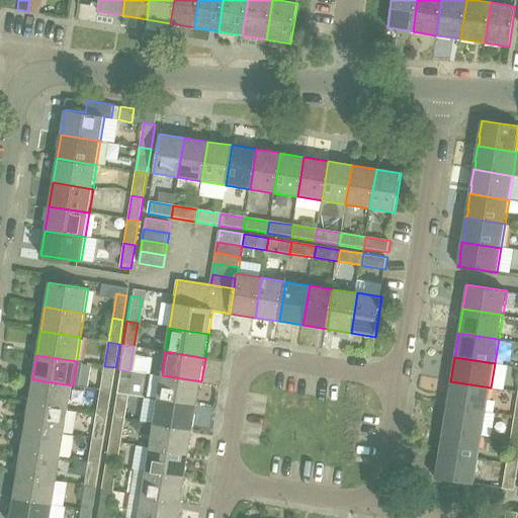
[(104,366),(100,390),(111,392),(115,367),(104,366)]
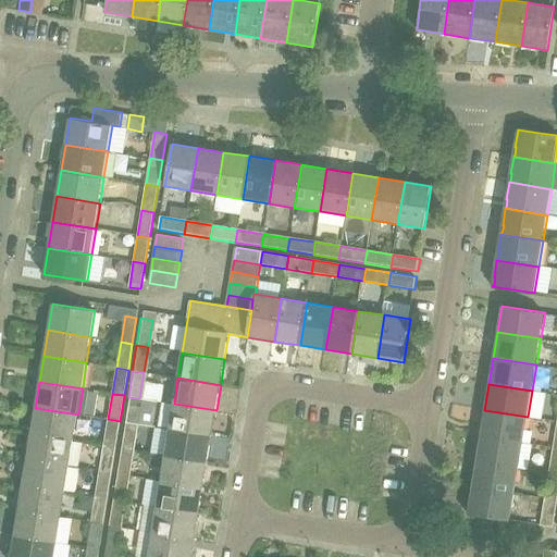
[(135,424),(139,398),(128,397),(124,422),(135,424)]
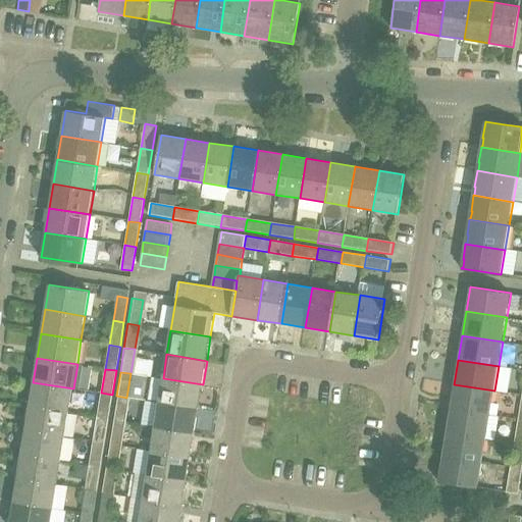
[(199,409),(203,384),(163,378),(159,403),(199,409)]
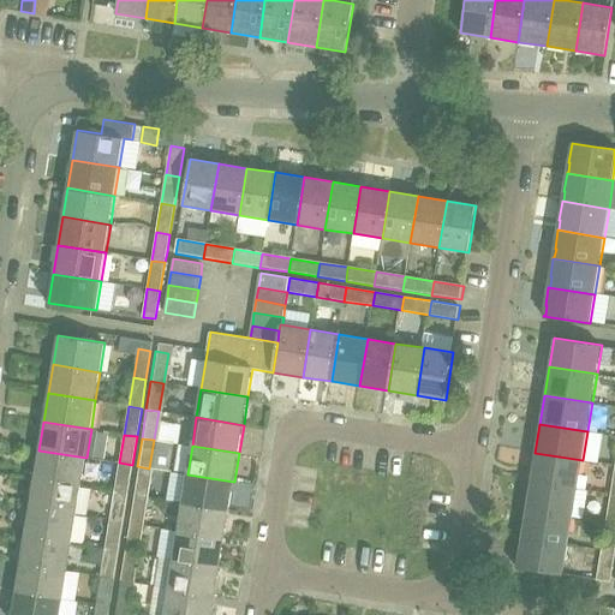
[(82,487),(87,458),(39,451),(34,478),(82,487)]
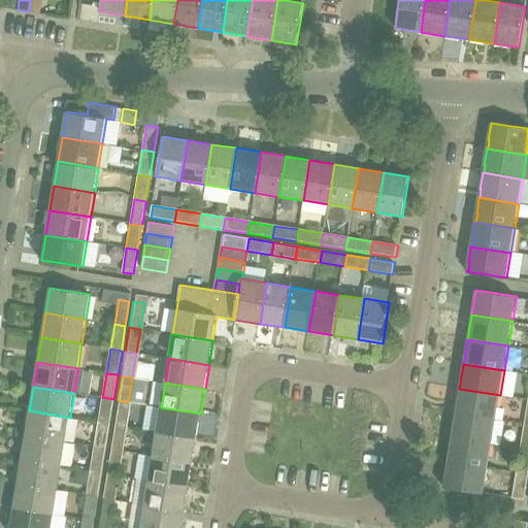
[(498,407),(500,395),(459,389),(455,414),(496,420),(503,421),(505,408),(498,407)]
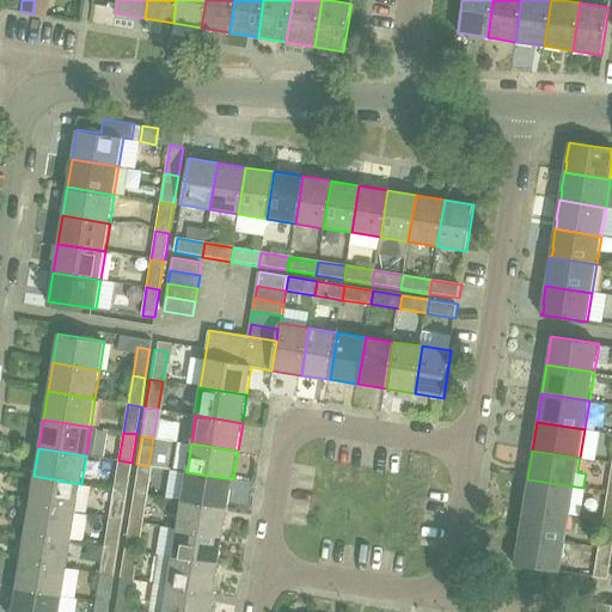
[(127,491),(132,463),(118,460),(114,489),(127,491)]
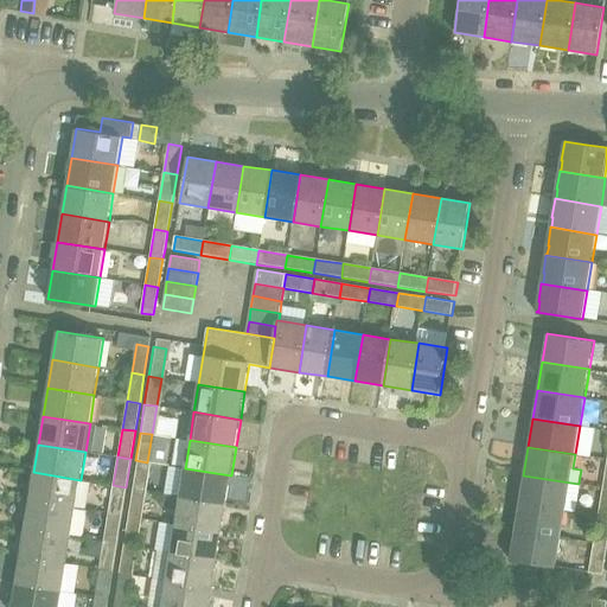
[(131,489),(144,491),(147,462),(135,460),(131,489)]
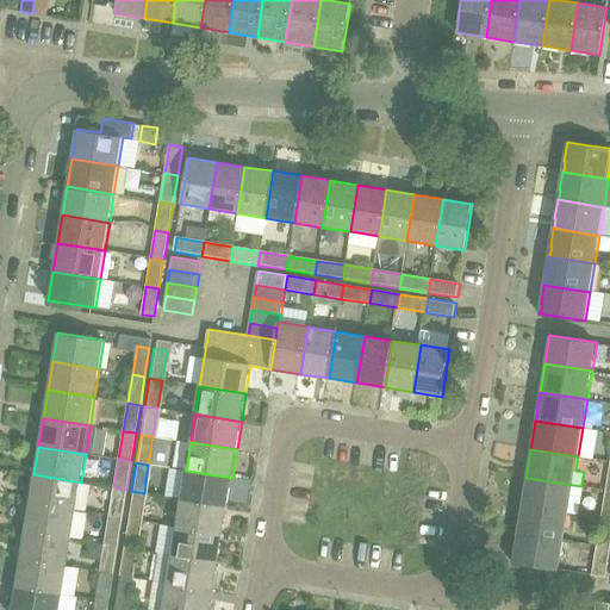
[(228,506),(232,478),(186,471),(181,499),(228,506)]
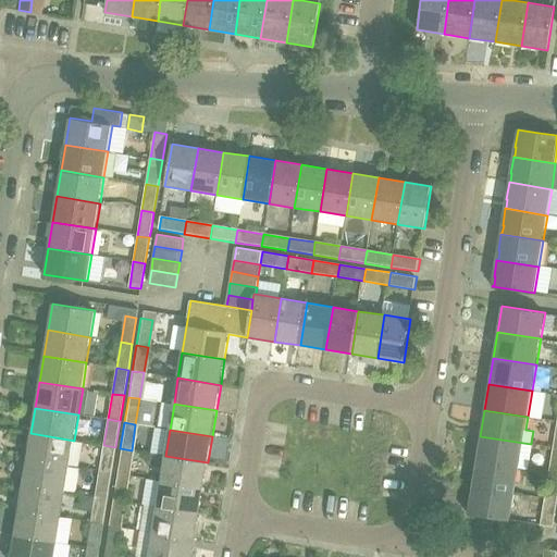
[(74,441),(31,433),(26,459),(70,466),(74,441)]
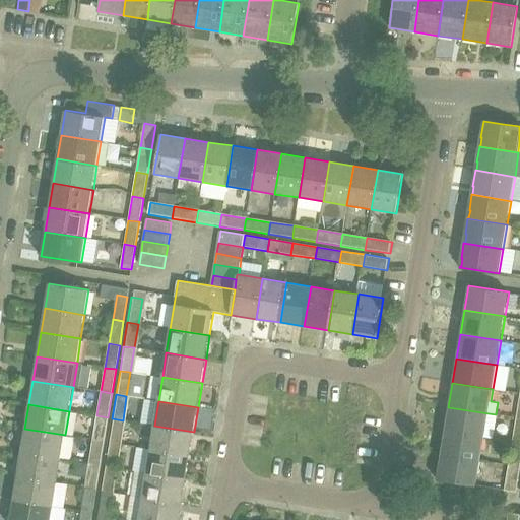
[(484,438),(489,413),(448,407),(445,432),(484,438)]
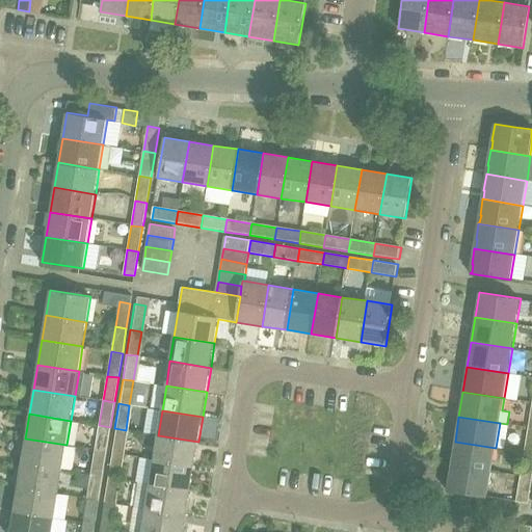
[(99,425),(96,450),(106,452),(110,427),(99,425)]
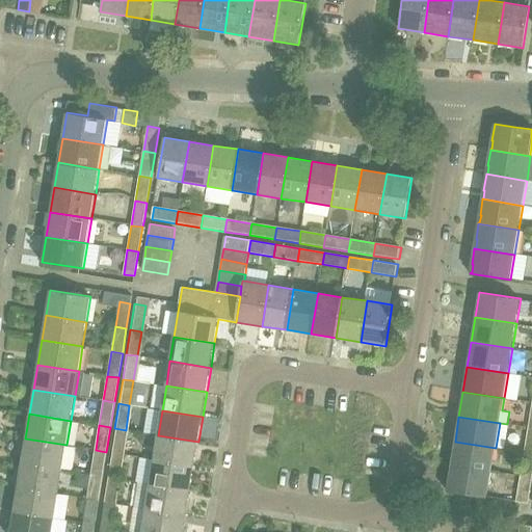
[(122,454),(126,430),(114,428),(111,453),(122,454)]
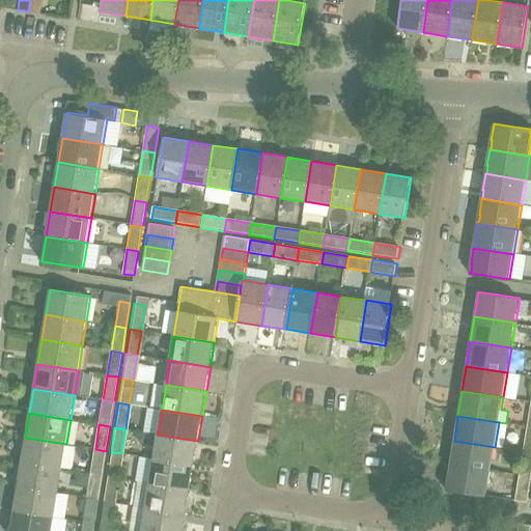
[(194,466),(198,441),(158,435),(154,458),(194,466)]
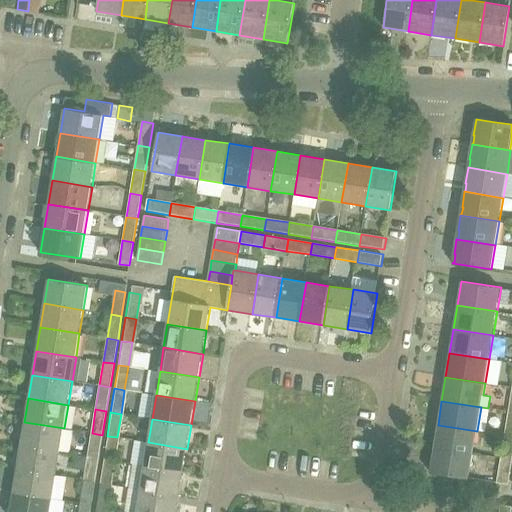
[(60,452),(64,428),(24,422),(21,446),(60,452)]
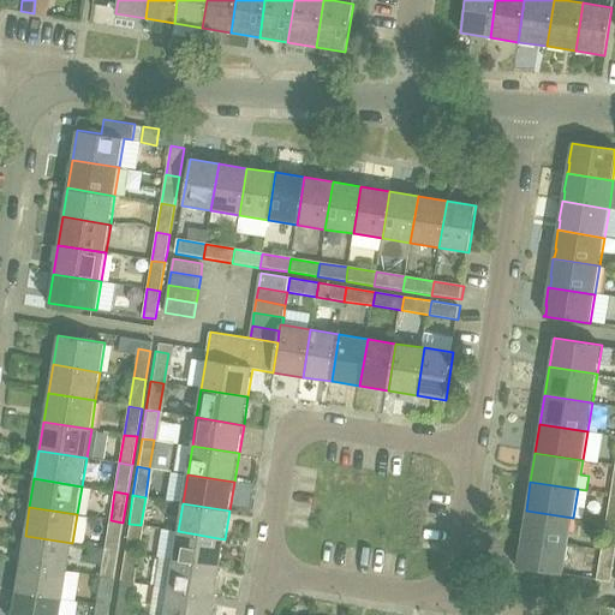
[(521,539),(568,547),(573,518),(526,511),(521,539)]
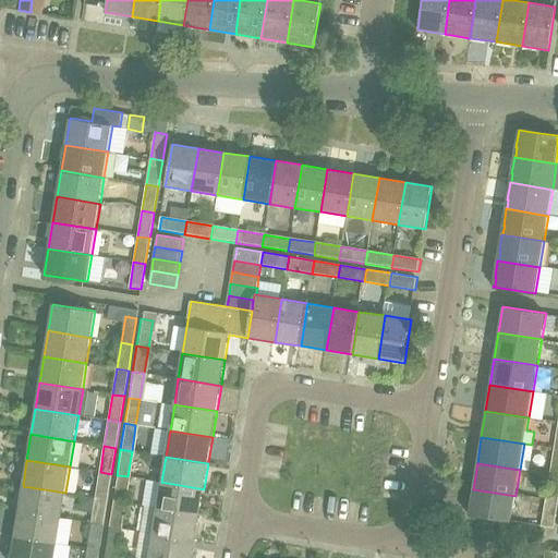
[(100,472),(96,498),(108,499),(111,474),(100,472)]
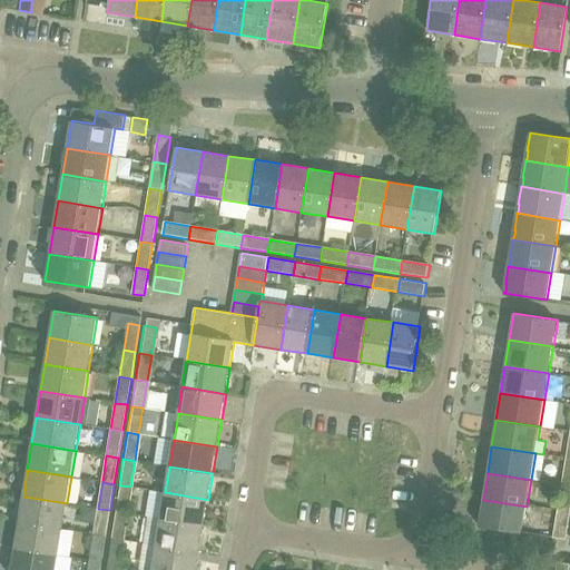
[(126,513),(130,487),(119,485),(115,511),(126,513)]
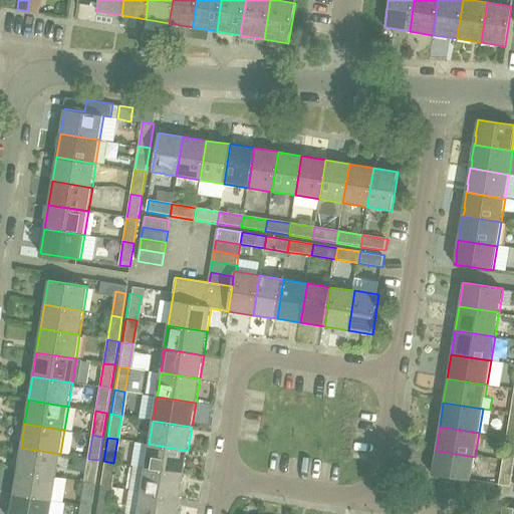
[(502,462),(513,463),(513,438),(506,438),(502,462)]
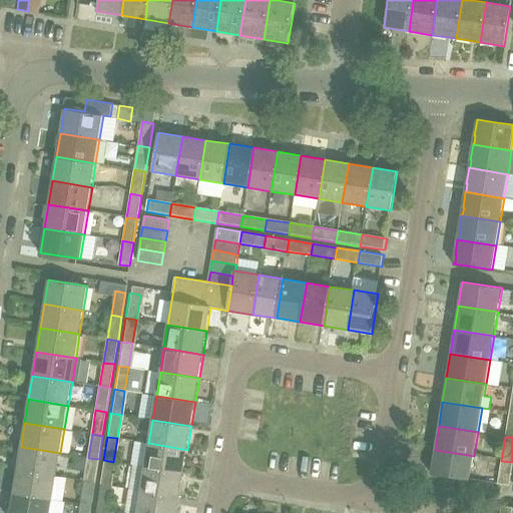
[(187,450),(148,443),(144,467),(184,473),(187,450)]
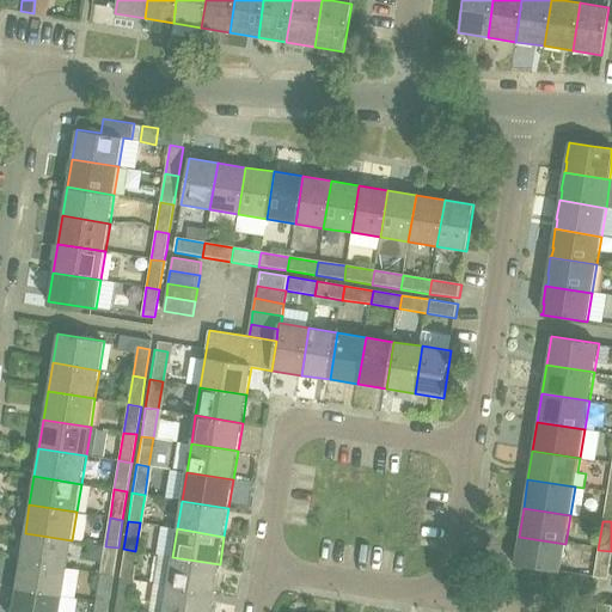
[(67,569),(72,540),(25,533),(20,562),(67,569)]
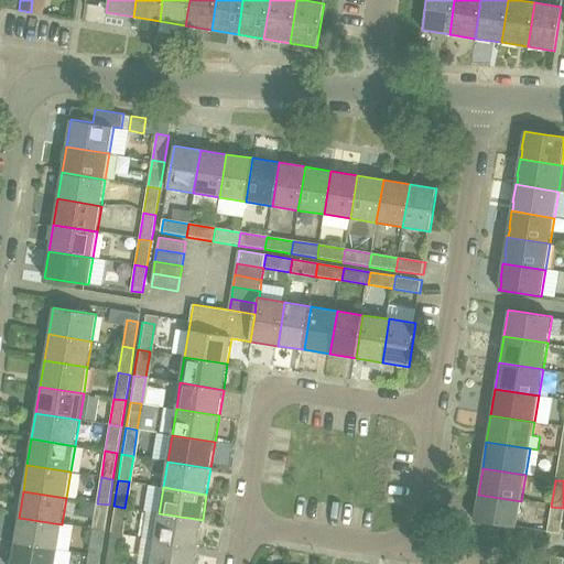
[(517,528),(521,501),(478,495),(474,521),(517,528)]
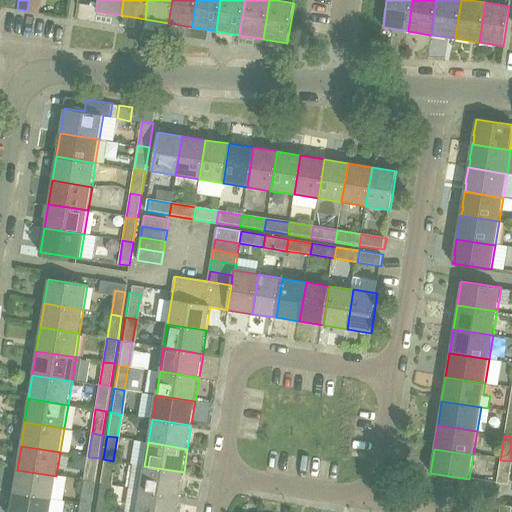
[(95,482),(99,458),(88,457),(84,480),(95,482)]
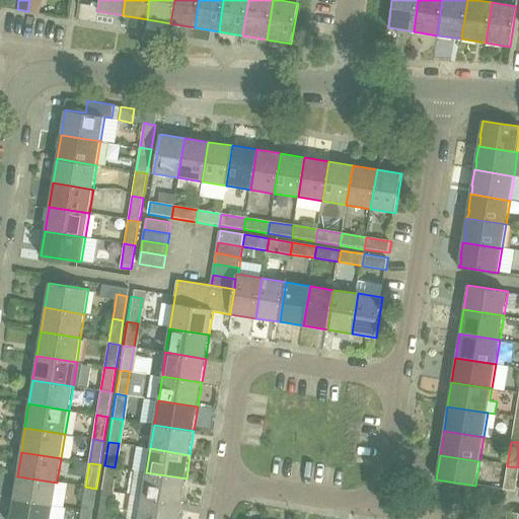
[(112,492),(115,467),(104,465),(100,490),(112,492)]
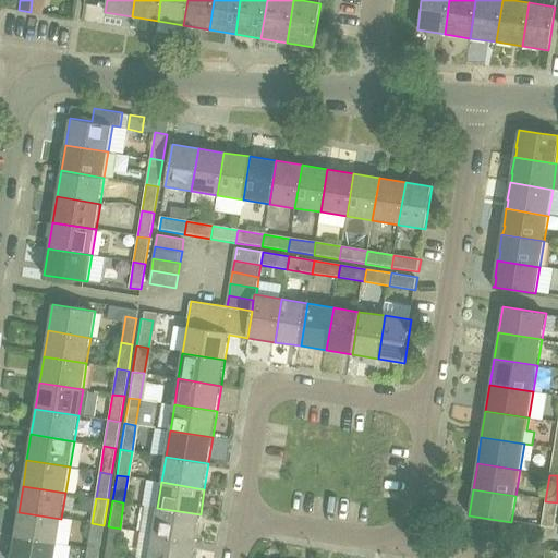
[(554,529),(557,505),(557,502),(545,501),(542,526),(543,526),(554,529)]
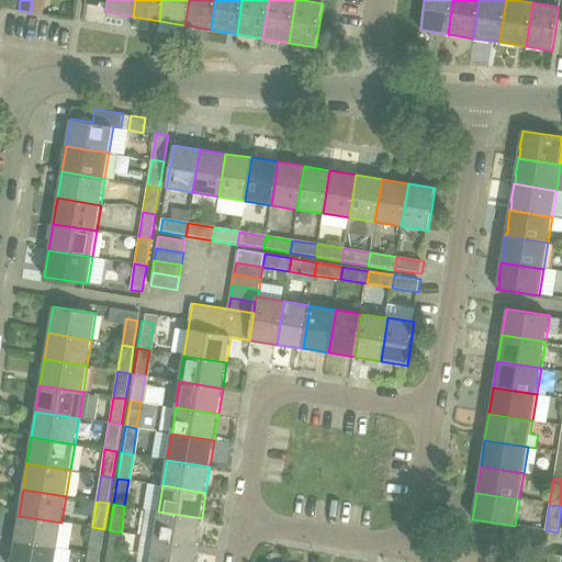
[(198,544),(202,518),(158,512),(155,538),(198,544)]
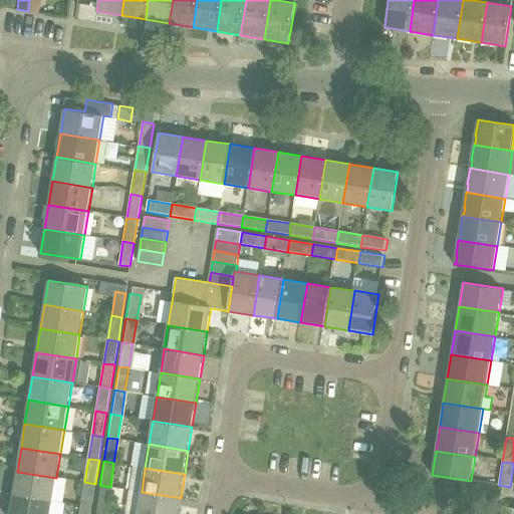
[(13,495),(53,502),(56,478),(17,472),(13,495)]
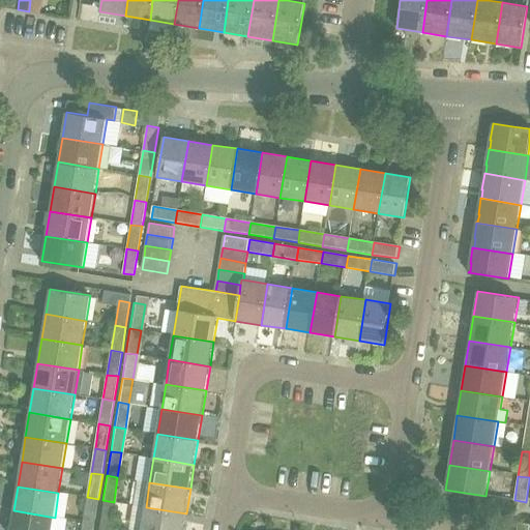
[(87,497),(83,522),(94,524),(98,499),(87,497)]
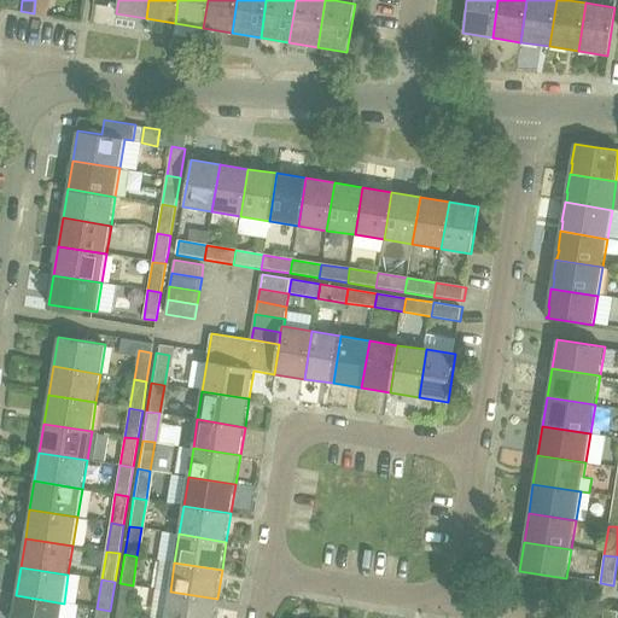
[(133,586),(120,583),(115,612),(128,613),(133,586)]
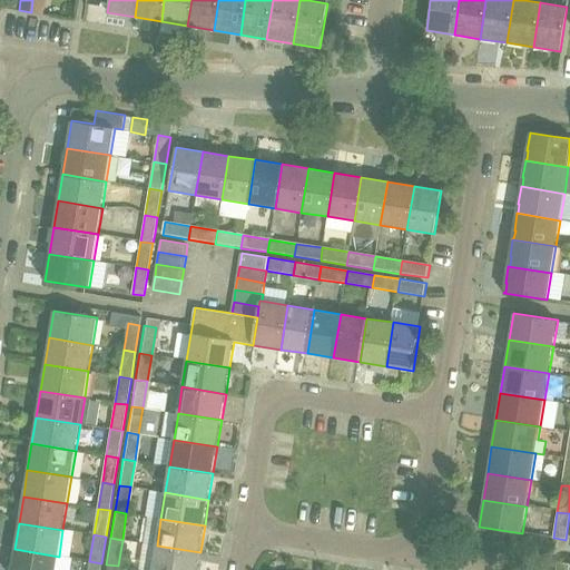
[(197,569),(200,552),(157,546),(153,569),(197,569)]
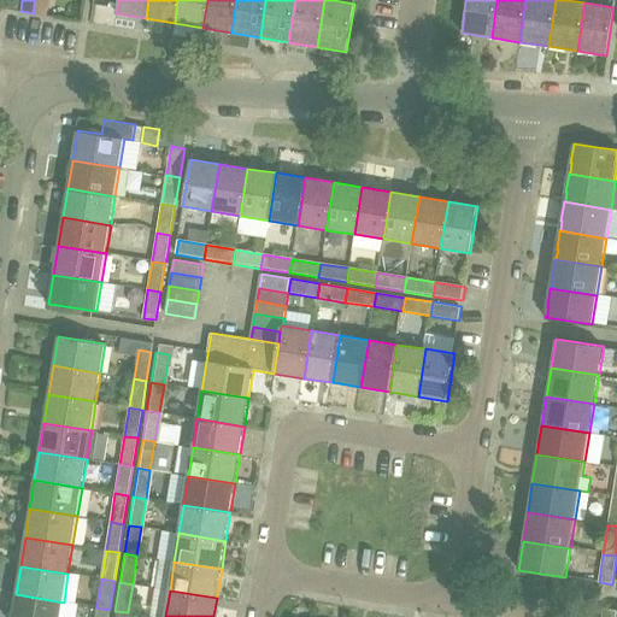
[(60,616),(64,603),(16,594),(12,616),(60,616)]
